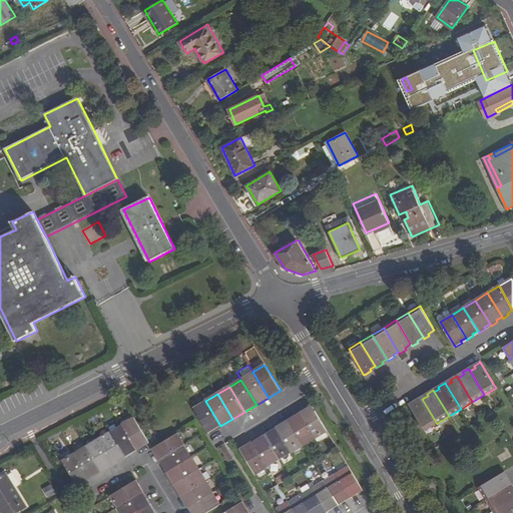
[(437,424),(422,399),(421,398),(415,401),(416,403),(410,407),(425,431),(437,424)]
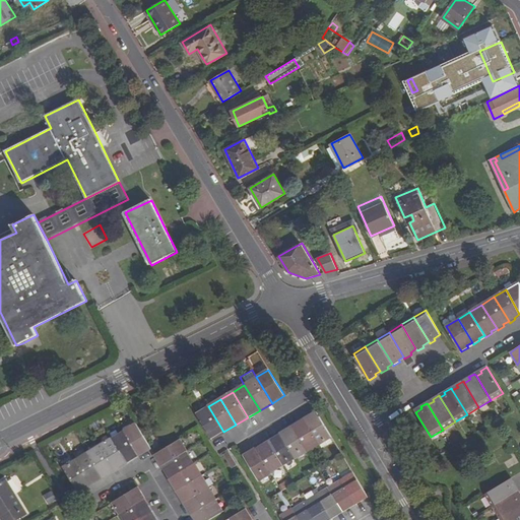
[(223,432),(208,406),(197,413),(211,437),(212,439),(223,432)]
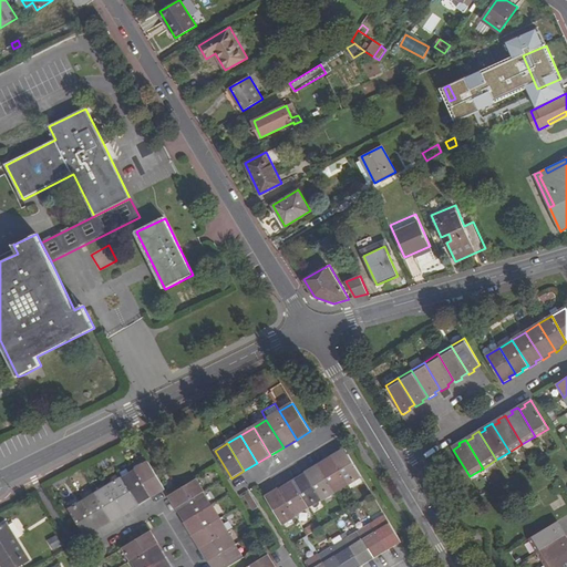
[(344,449),(331,456),(349,485),(362,477),(344,449)]
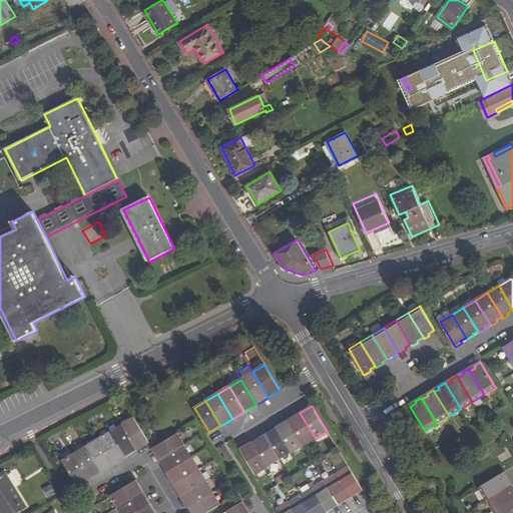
[(288,420),(304,446),(316,439),(300,413),(288,420)]
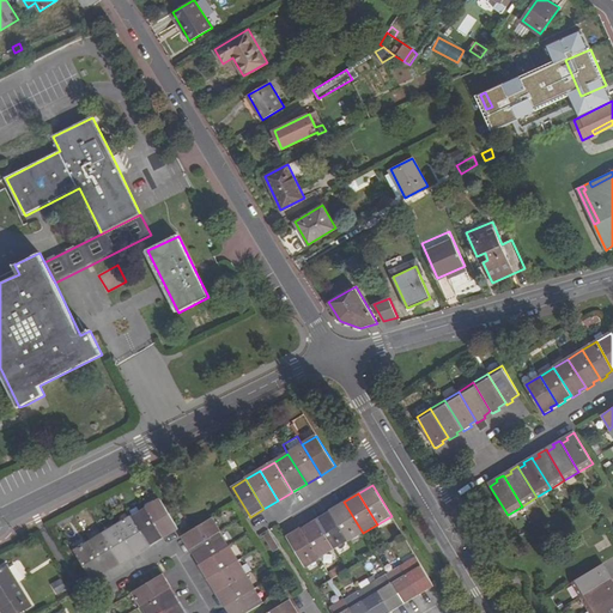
[(161,499),(146,508),(163,535),(164,538),(169,534),(169,533),(177,527),(161,499)]
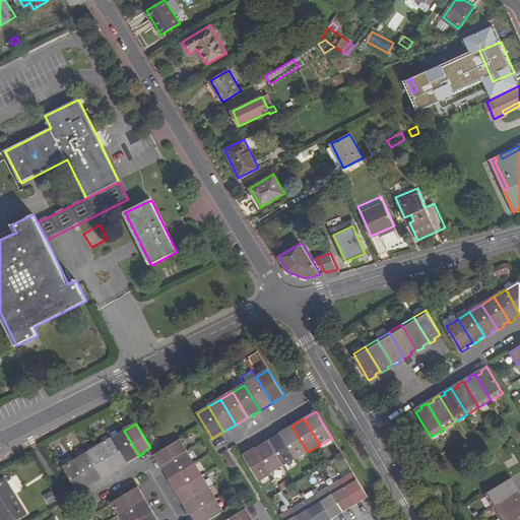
[(291,426),(279,434),(296,460),(308,452),(291,426)]
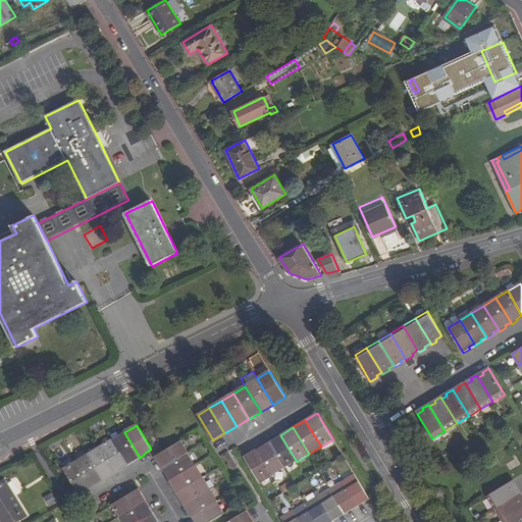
[(139,456),(124,432),(112,439),(126,463),(127,465),(134,462),(133,460),(139,456)]
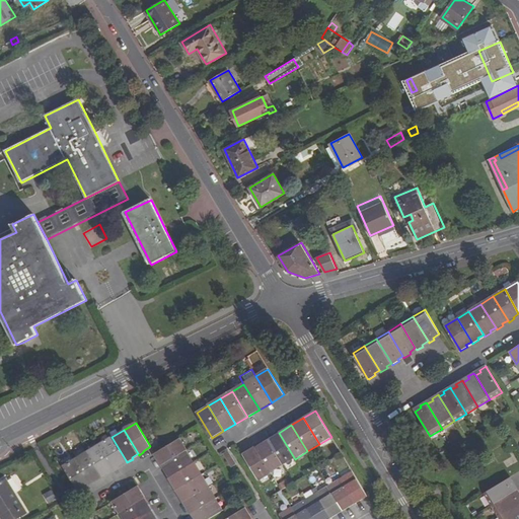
[(295,459),(279,433),(268,440),(283,466),(295,459)]
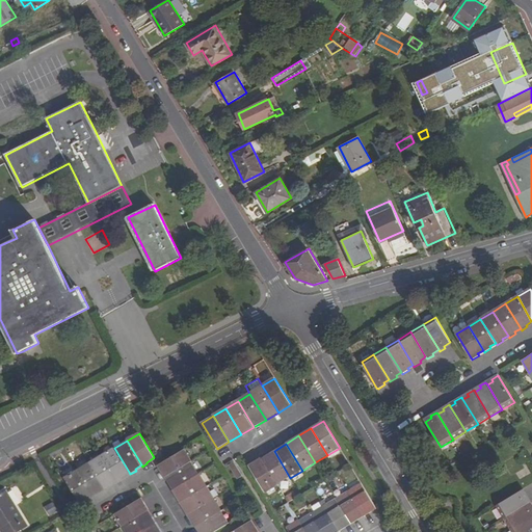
[(114,448),(102,455),(116,480),(117,482),(124,478),(123,476),(129,472),(114,448)]
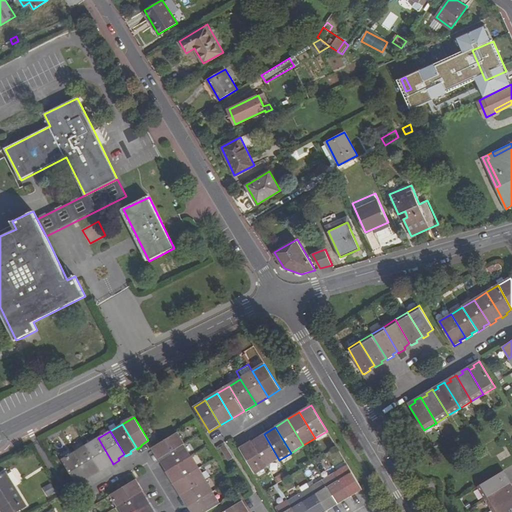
[(157,452),(161,458),(185,444),(178,432),(155,445),(152,447),(156,452),(157,452)]
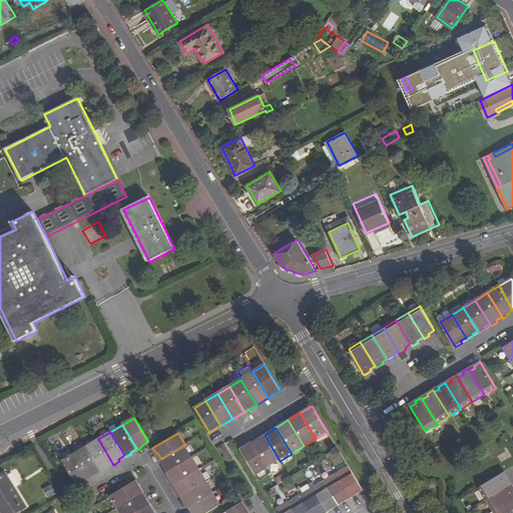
[(269,468),(280,461),(265,435),(252,442),(269,468)]
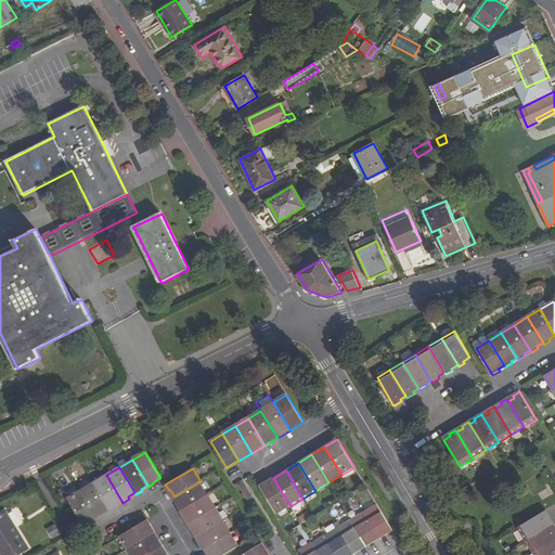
[(121,501),(106,475),(93,482),(108,508),(111,511),(116,506),(115,505),(121,501)]
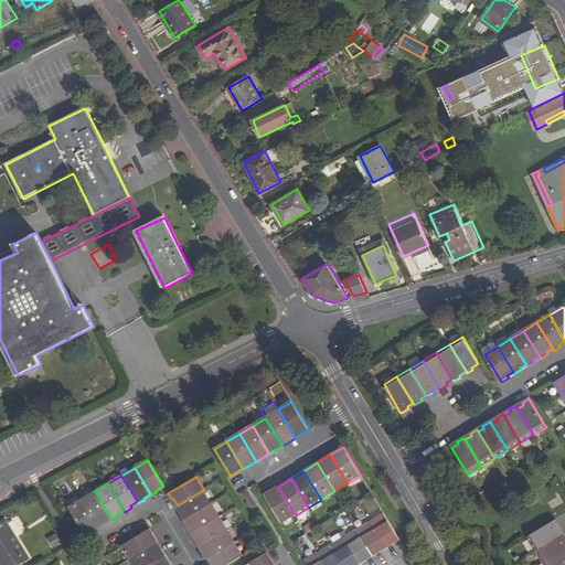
[(278,487),(266,494),(265,494),(283,523),(296,515),(278,487)]
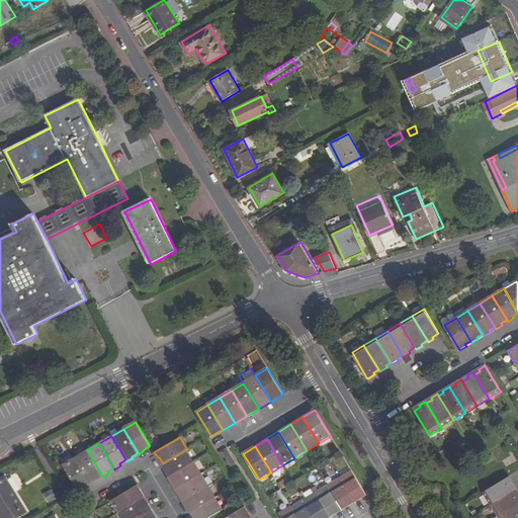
[(170,476),(194,461),(187,449),(163,463),(161,464),(165,470),(167,469),(170,476)]
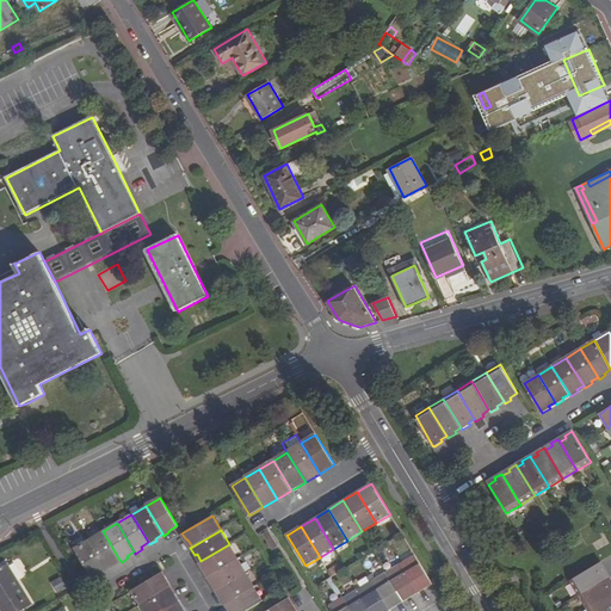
[(119,560),(103,531),(88,541),(105,568),(107,571),(115,566),(113,563),(119,560)]
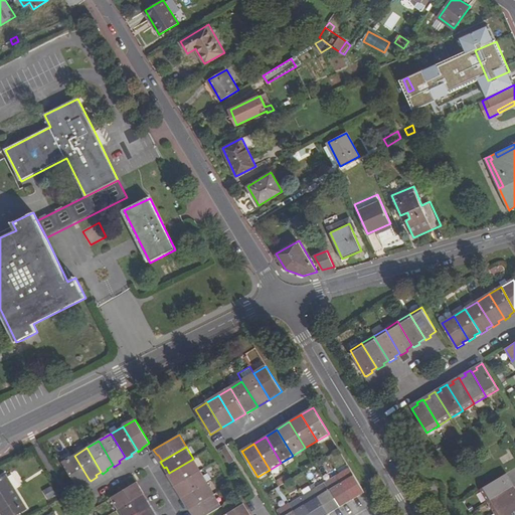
[(63,462),(77,486),(78,488),(84,485),(82,483),(89,479),(74,456),(63,462)]
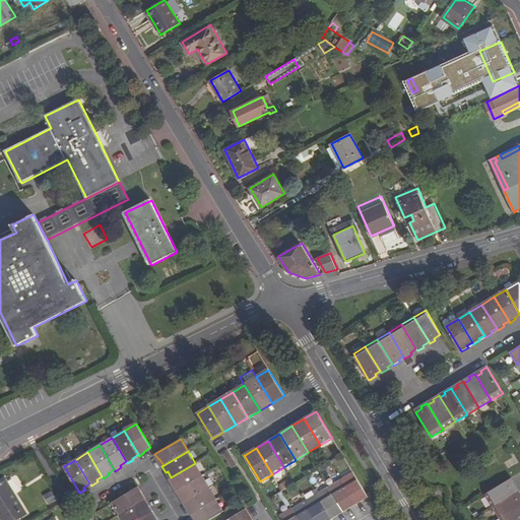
[(175,483),(178,490),(202,475),(195,463),(171,477),(170,478),(173,484),(175,483)]
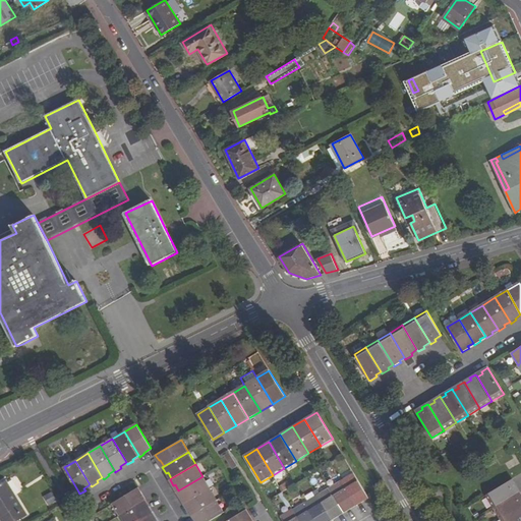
[(356,506),(368,499),(353,473),(341,480),(356,506)]
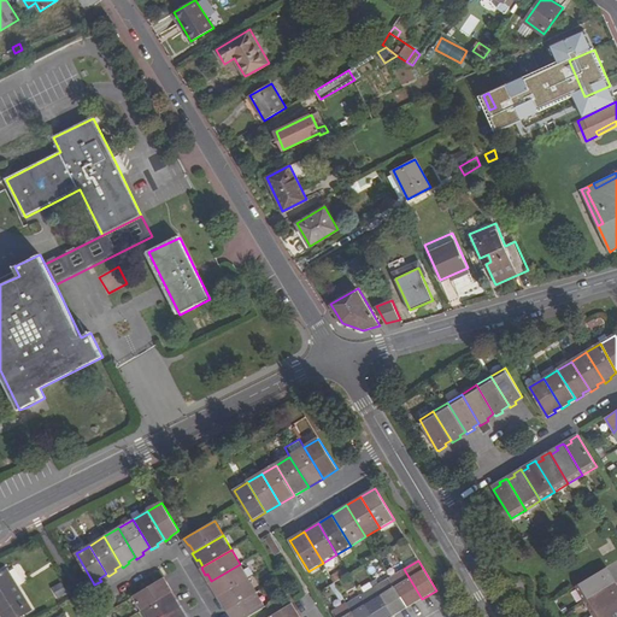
[(221,595),(248,577),(240,564),(211,581),(210,582),(213,589),(216,588),(221,595)]
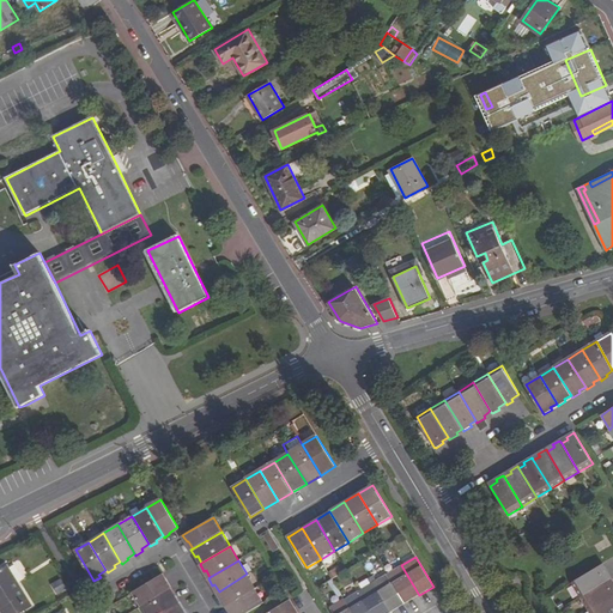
[(419,595),(401,565),(387,574),(405,604),(419,595)]
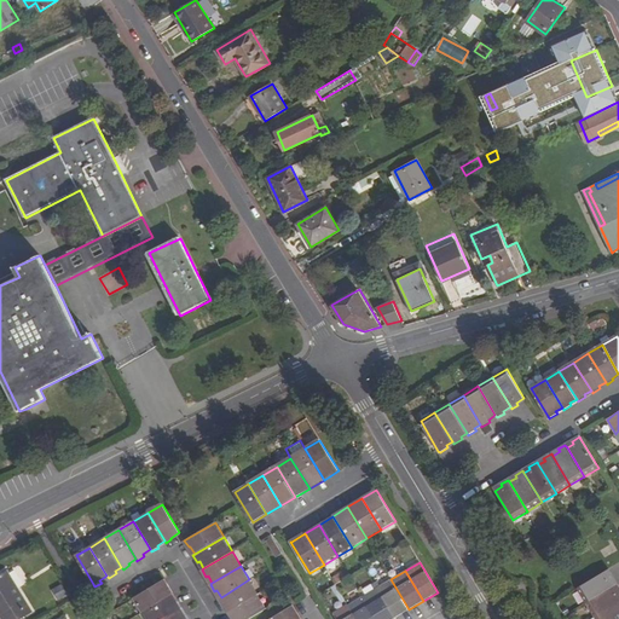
[(607,571),(578,588),(586,602),(615,585),(617,584),(613,577),(611,578),(607,571)]
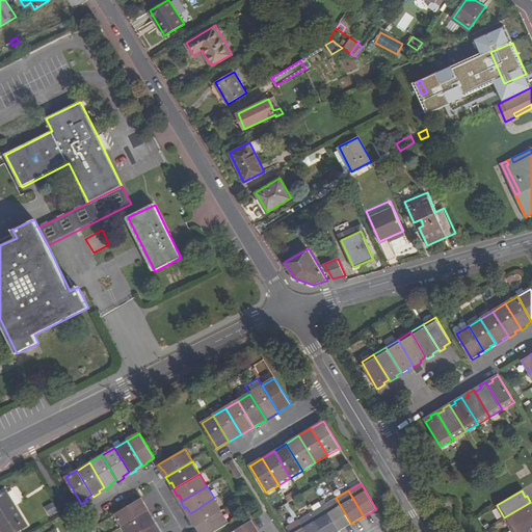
[(7,491),(0,496),(0,527),(2,531),(16,531),(28,525),(7,491)]
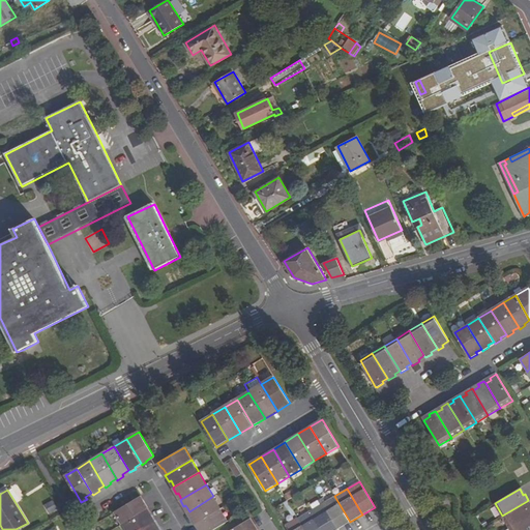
[(193,518),(197,524),(222,509),(213,496),(189,511),(187,512),(192,519),(193,518)]
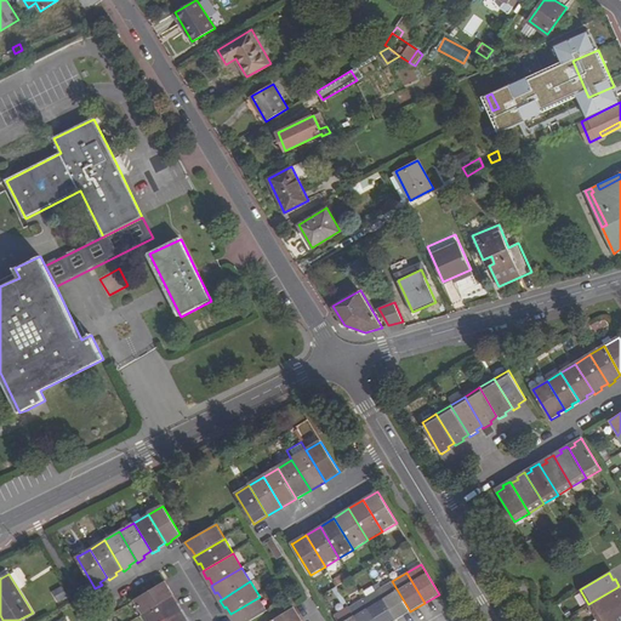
[(397,620),(410,611),(392,581),(379,590),(397,620)]
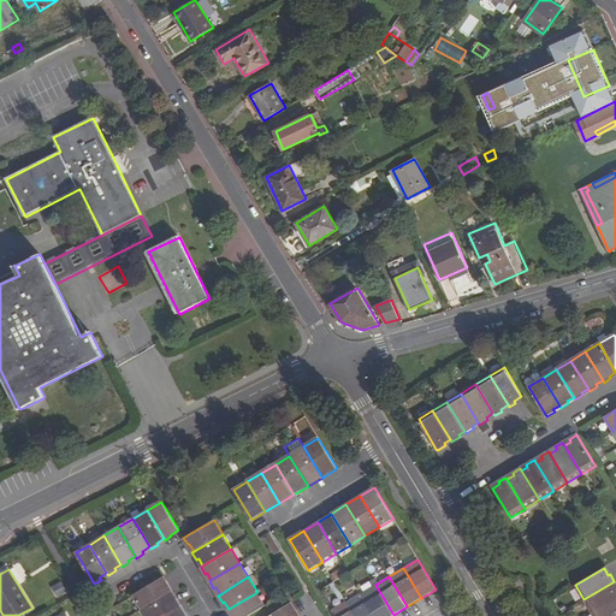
[(166,586),(161,578),(134,594),(142,609),(170,592),(172,591),(169,585),(166,586)]
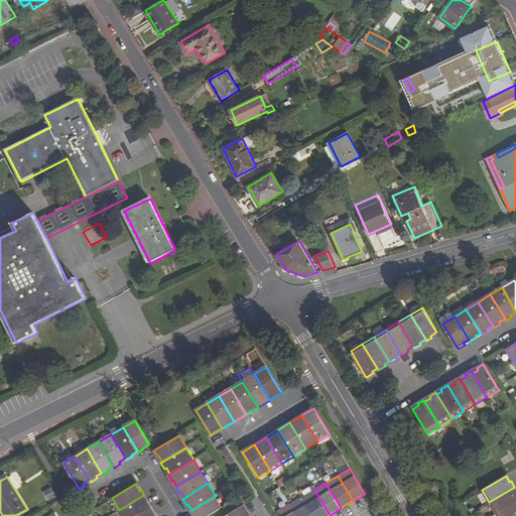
[(515,493),(513,488),(489,502),(496,514),(515,502),(515,493)]
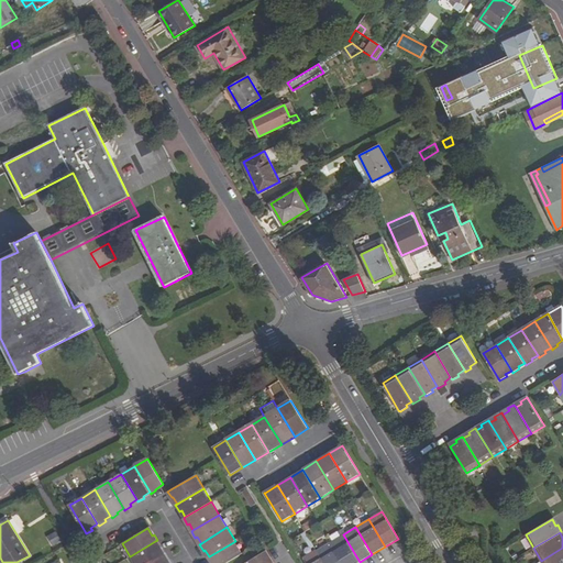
[(357,562),(360,562),(343,534),(330,542),(341,562),(357,562)]
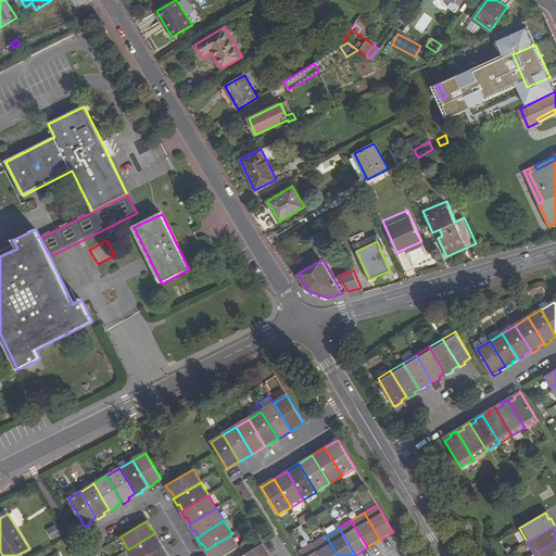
[(153,534),(128,550),(131,555),(147,555),(162,547),(164,546),(160,540),(158,541),(153,534)]
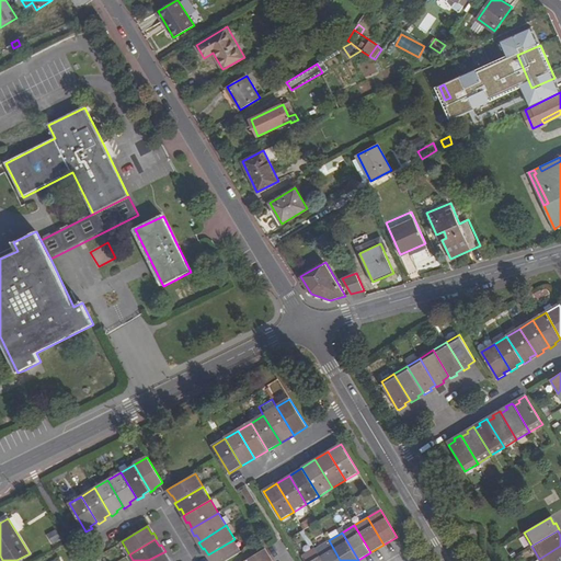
[(235,539),(208,554),(206,556),(210,560),(212,560),(226,560),(242,551),(235,539)]
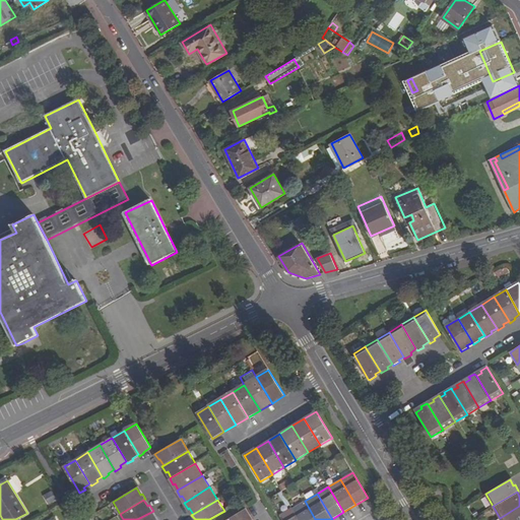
[(315,519),(305,501),(293,509),(299,519),(315,519)]
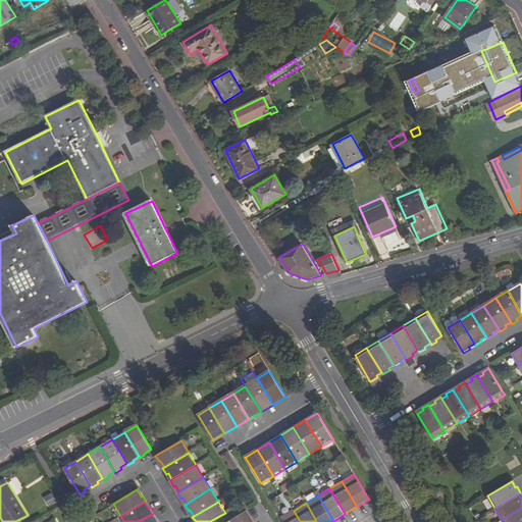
[(521,521),(521,508),(502,520),(503,521),(521,521)]
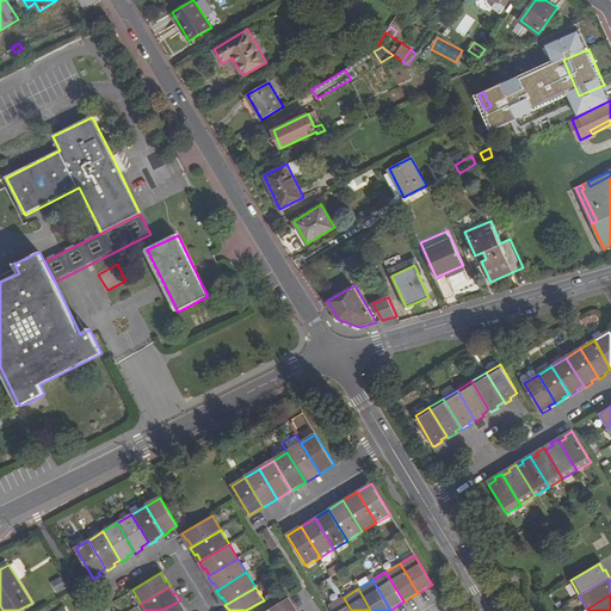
[(266,610),(297,610),(289,598),(266,610)]
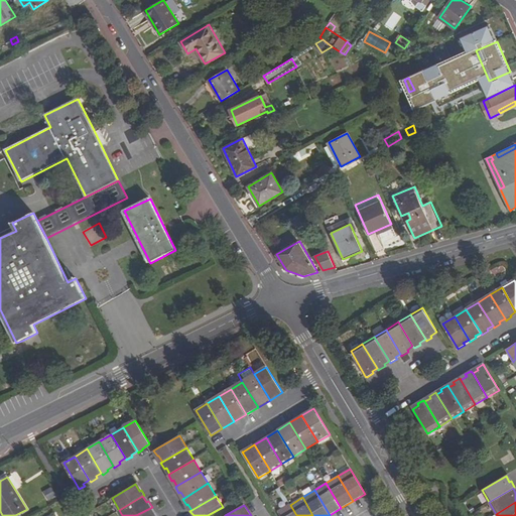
[(296,515),(290,505),(278,512),(280,515),(296,515)]
